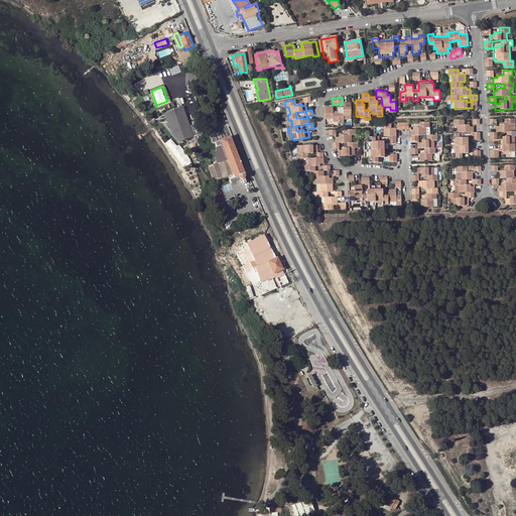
[(344,119),(351,119),(351,103),(345,103),(345,107),(343,107),(343,112),(343,114),(338,114),(338,113),(333,113),(333,112),(333,107),(325,107),(325,119),(333,119),(333,122),(338,122),(338,123),(344,123),(344,119)]
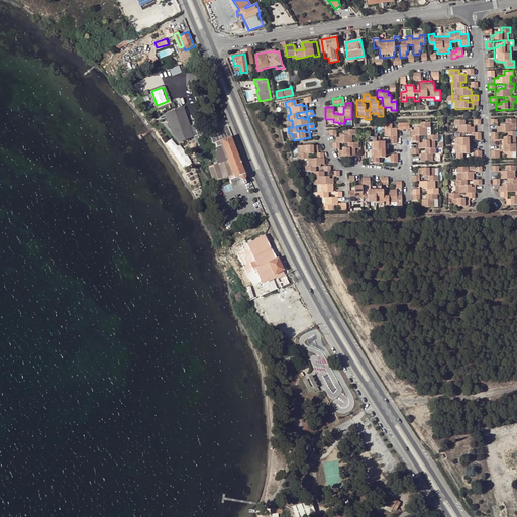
[(175,111),(168,114),(171,121),(174,120),(174,118),(178,117),(175,111)]
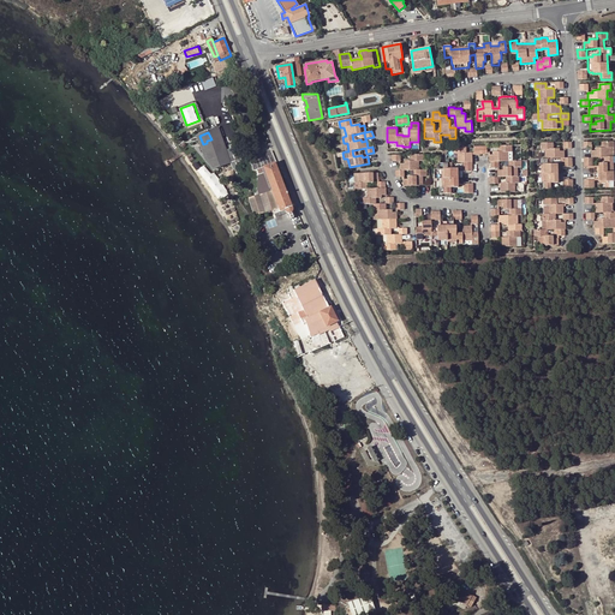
[(596,150),(591,150),(591,157),(584,157),(584,167),(586,167),(592,166),(592,157),(604,157),(607,157),(607,163),(604,163),(599,163),(599,165),(595,165),(595,167),(595,178),(595,180),(599,180),(599,181),(605,181),(607,181),(607,187),(614,187),(614,180),(614,181),(614,163),(614,162),(614,156),(611,157),(611,148),(614,148),(614,142),(603,142),(603,148),(602,148),(596,148),(596,150)]
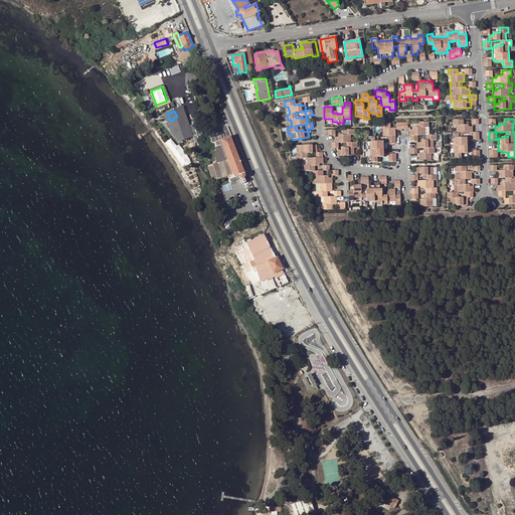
[(479,140),(479,132),(473,133),(473,127),(469,127),(469,125),(464,125),(462,125),(462,120),(453,120),(454,125),(456,125),(457,133),(451,133),(451,138),(453,138),(455,138),(455,153),(453,153),(452,153),(452,159),(461,158),(461,153),(462,153),(467,153),(467,152),(471,152),(471,149),(471,141),(470,139),(467,139),(467,138),(462,138),(461,138),(460,133),(462,133),(472,133),(472,140),(477,140),(479,140)]
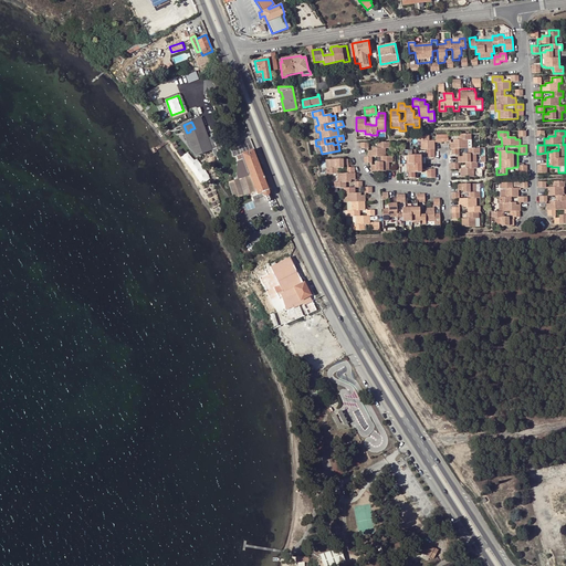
[(454,143),(450,143),(450,145),(450,148),(451,149),(452,155),(458,155),(459,155),(459,148),(468,148),(468,140),(471,139),(471,134),(461,134),(462,140),(460,139),(454,140),(454,143)]
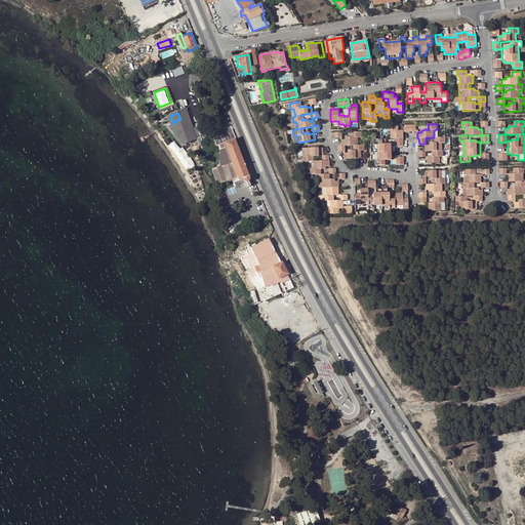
[(401,147),(403,146),(403,134),(403,132),(403,130),(398,130),(396,130),(396,125),(387,125),(388,131),(391,131),(391,138),(396,138),(396,147),(401,147)]
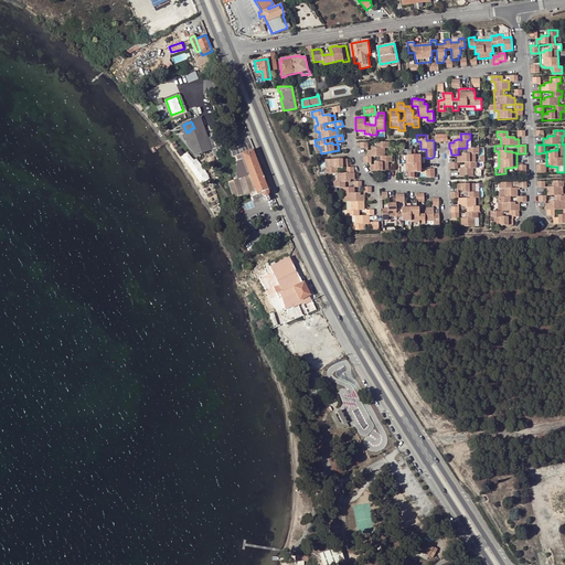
[(372,150),(368,150),(368,157),(363,157),(363,162),(370,162),(371,162),(371,157),(380,156),(382,156),(382,161),(380,162),(375,162),(375,164),(370,164),(370,171),(388,170),(388,162),(392,162),(392,156),(391,156),(385,156),(385,148),(388,148),(388,141),(379,142),(379,147),(376,148),(372,148),(372,150)]
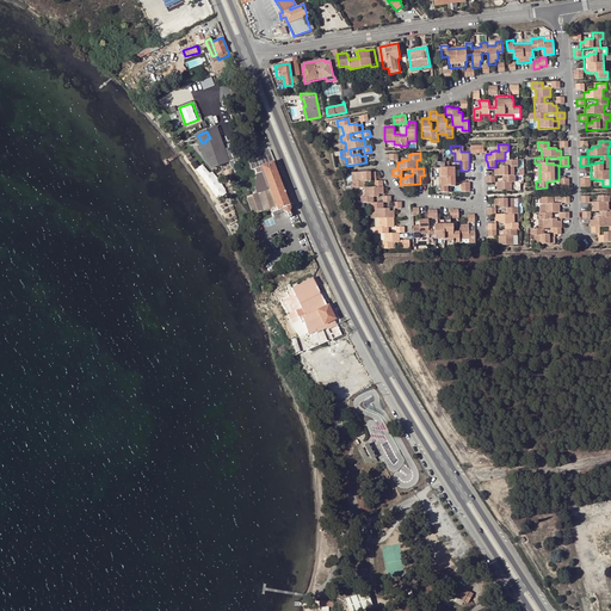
[(518,166),(518,160),(507,160),(507,166),(505,166),(500,166),(500,168),(494,168),(494,176),(503,176),(505,176),(505,181),(503,181),(497,181),(497,183),(497,191),(512,191),(511,181),(516,181),(516,176),(514,176),(514,166),(518,166)]
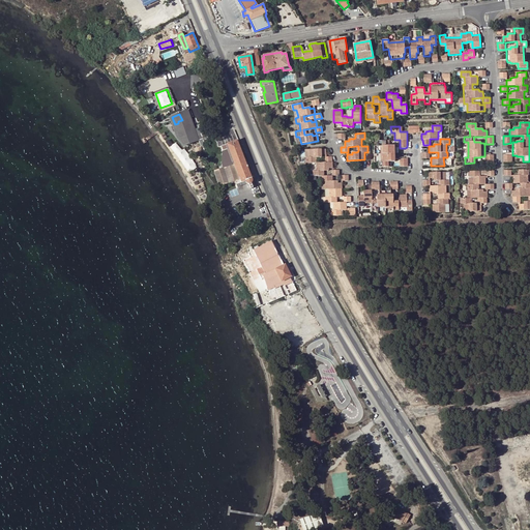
[(253,180),(237,140),(227,144),(235,165),(214,172),(219,186),(235,181),(237,184),(245,181),(245,182),(246,182),(246,183),(247,183),(247,184),(248,184),(249,184),(251,184),(252,183),(253,183),(253,182),(253,181),(253,180)]
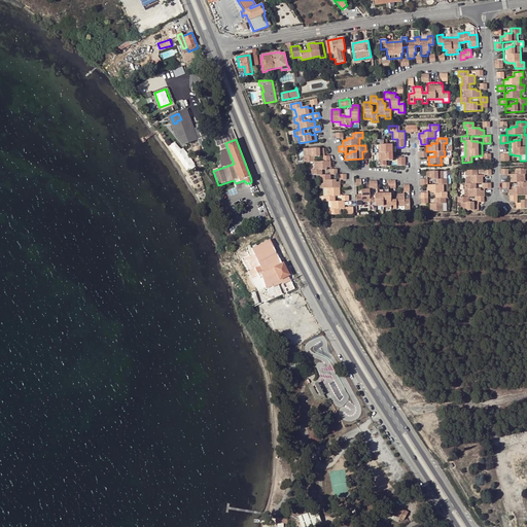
[(379,161),(377,161),(377,166),(385,166),(385,161),(387,161),(392,161),(393,160),(396,160),(396,156),(395,148),(395,145),(392,145),(392,144),(386,144),(385,144),(385,139),(382,139),(376,140),(376,145),(378,145),(380,145),(380,161),(379,161)]
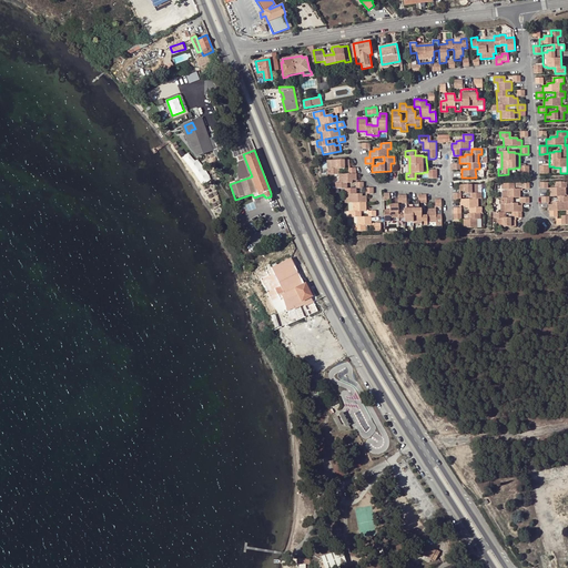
[(327,169),(327,174),(337,174),(337,169),(338,169),(345,169),(345,165),(350,165),(348,160),(332,160),(332,169),(330,169),(327,169)]
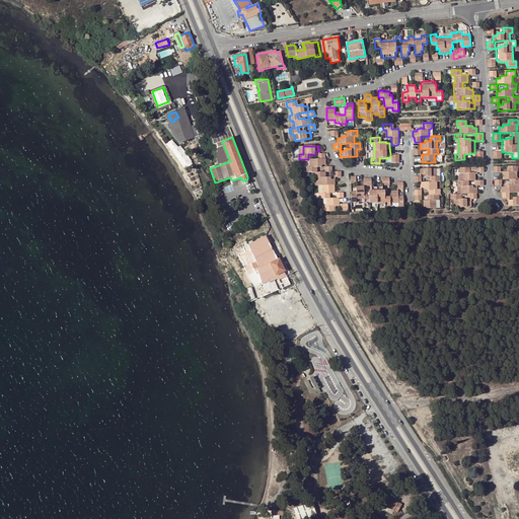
[(306,167),(306,172),(314,172),(315,177),(318,177),(318,186),(322,186),(322,193),(319,193),(319,199),(325,199),(327,199),(327,206),(325,206),(323,206),(323,212),(332,212),(332,205),(335,205),(339,205),(339,198),(343,198),(343,193),(337,193),(337,199),(329,199),(328,199),(328,193),(330,193),(335,193),(335,184),(335,179),(330,179),(330,177),(325,177),(324,177),(324,171),(317,172),(315,172),(315,167),(317,167),(322,167),(322,165),(325,164),(325,158),(324,153),(319,153),(318,153),(318,159),(309,159),(310,166),(306,167)]
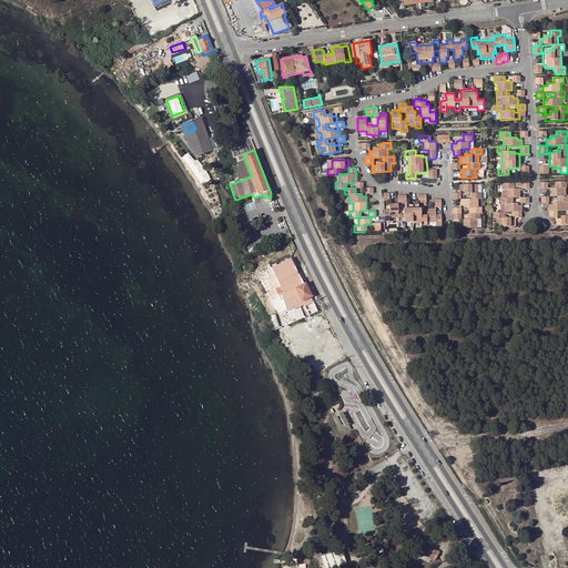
[(208,171),(200,175),(202,179),(200,179),(202,184),(212,179),(208,171)]
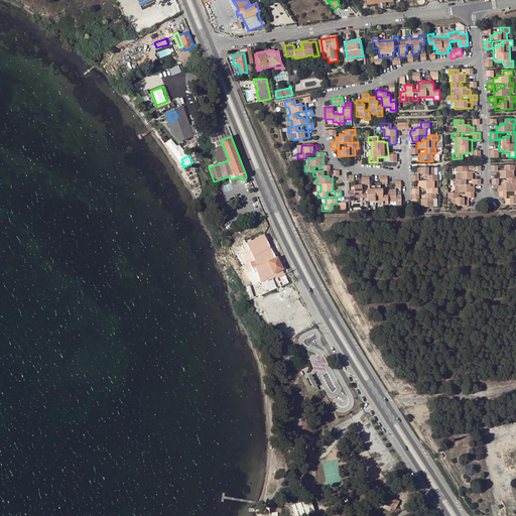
[(499,191),(500,197),(505,197),(506,197),(507,191),(515,191),(514,183),(515,183),(515,177),(515,178),(512,178),(512,170),(515,170),(515,164),(506,165),(506,170),(505,170),(500,170),(500,178),(507,178),(508,178),(508,183),(507,183),(502,183),(502,185),(498,185),(498,191),(499,191)]
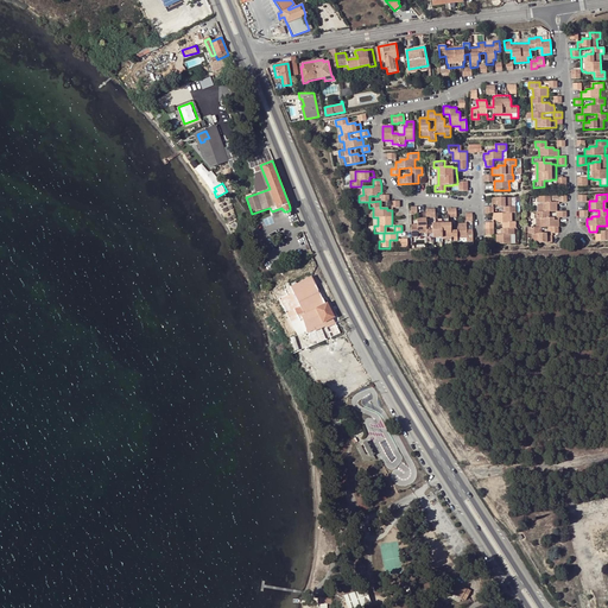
[(558,233),(558,227),(559,227),(558,220),(555,220),(555,217),(549,217),(546,217),(546,211),(548,211),(557,211),(556,202),(550,202),(549,202),(549,196),(538,196),(538,203),(542,203),(542,211),(536,211),(536,227),(529,227),(527,227),(527,234),(532,234),(532,242),(551,242),(551,235),(546,235),(546,233),(540,233),(539,233),(539,227),(540,227),(550,227),(550,233),(551,234),(558,233)]
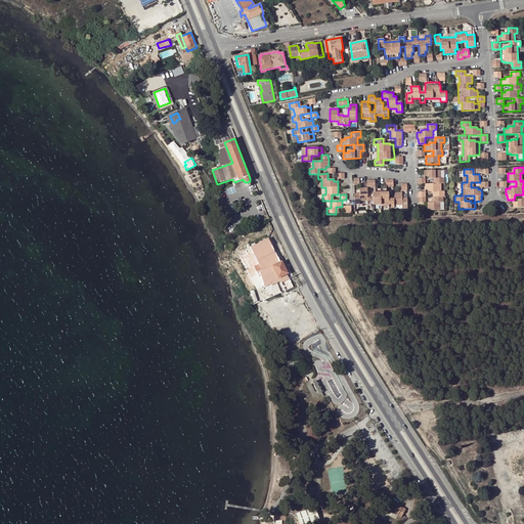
[(441,178),(441,170),(424,170),(424,176),(429,176),(429,179),(434,178),(435,178),(436,183),(434,183),(426,183),(426,178),(425,178),(419,178),(419,184),(425,184),(425,189),(429,189),(429,191),(434,191),(436,191),(436,197),(435,197),(434,197),(434,202),(433,202),(428,202),(428,203),(428,210),(440,210),(440,202),(443,202),(443,197),(445,197),(444,191),(441,191),(441,183),(444,183),(444,177),(441,178)]
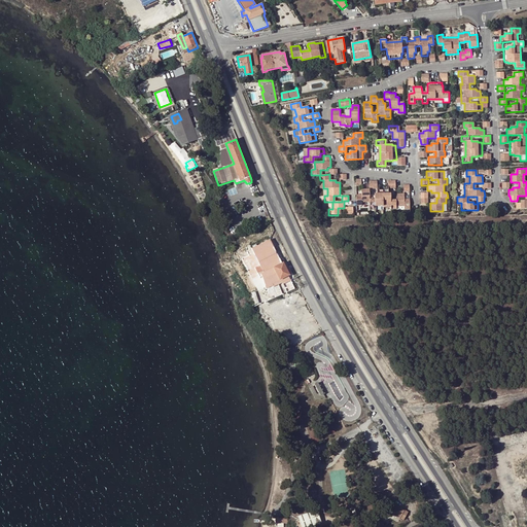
[(405,199),(403,194),(396,194),(396,198),(396,200),(391,200),(391,199),(391,194),(389,194),(389,189),(387,189),(379,190),(376,190),(376,194),(375,194),(375,199),(375,200),(370,201),(370,199),(370,188),(377,188),(377,183),(377,181),(370,181),(370,184),(363,185),(363,189),(361,189),(361,195),(361,196),(356,197),(357,205),(362,205),(362,202),(370,202),(371,210),(375,210),(375,208),(375,206),(391,206),(391,207),(391,209),(396,209),(396,210),(410,209),(410,200),(405,200),(405,199)]
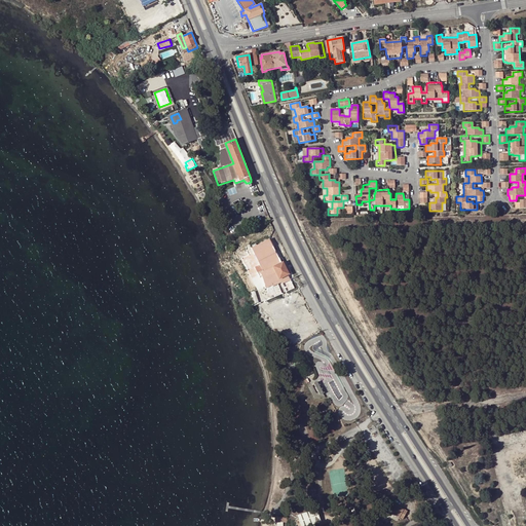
[(525,199),(520,199),(520,202),(516,202),(515,209),(525,208),(525,199)]
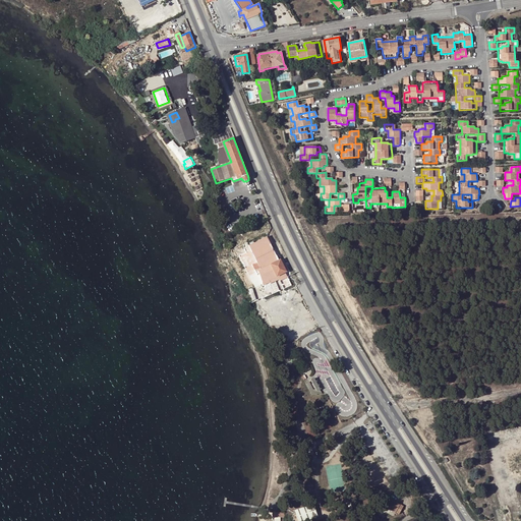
[(249,245),(250,249),(257,263),(254,264),(256,269),(254,270),(255,272),(258,271),(264,285),(276,280),(277,281),(279,280),(278,276),(289,271),(283,258),(279,261),(267,237),(249,245)]
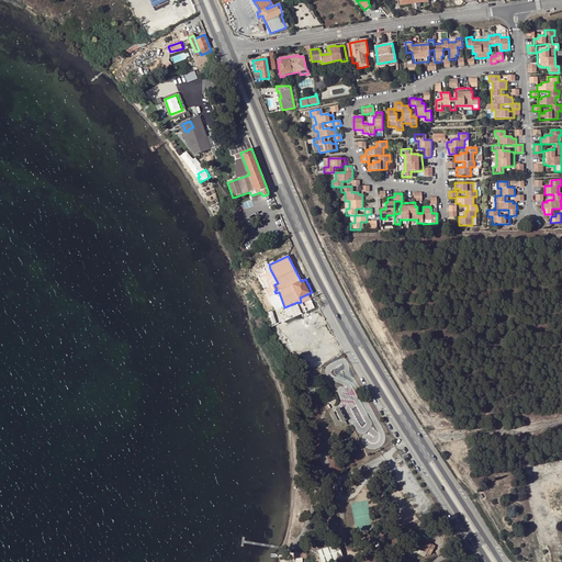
[(270,269),(265,272),(272,285),(274,284),(278,283),(270,269)]
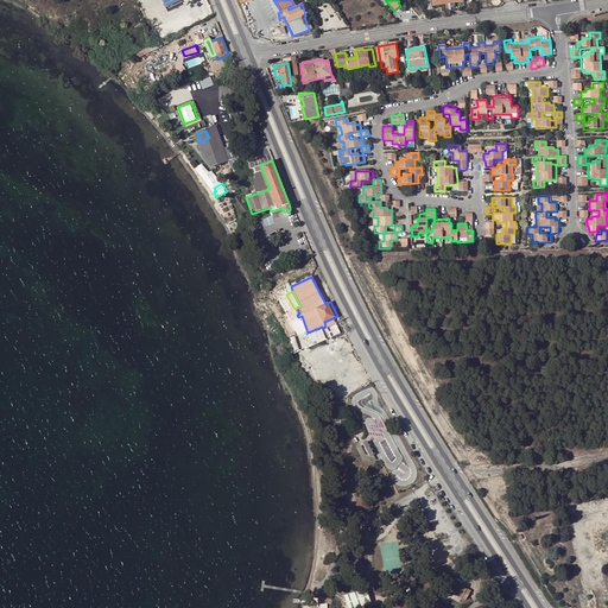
[(315,331),(306,335),(311,346),(320,342),(315,331)]
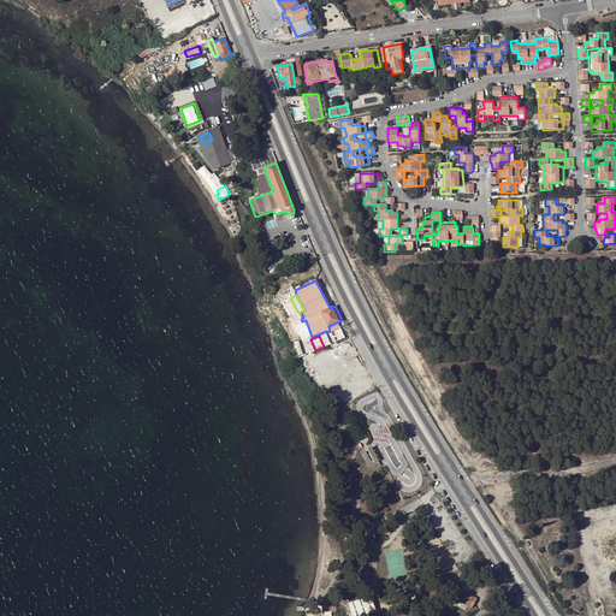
[(477,599),(458,590),(454,600),(467,606),(468,606),(472,608),(477,599)]
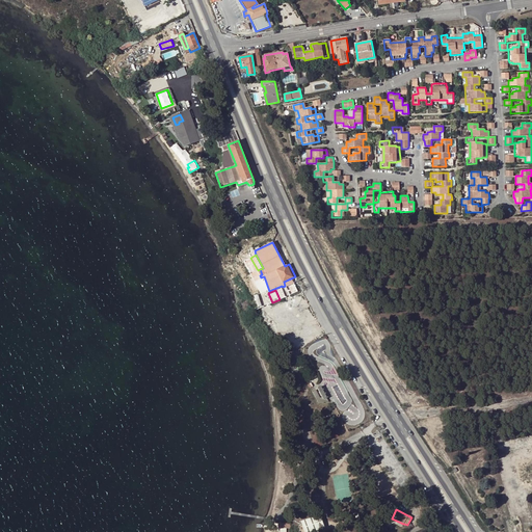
[(310,531),(324,527),(319,514),(301,522),(304,531),(310,531)]
